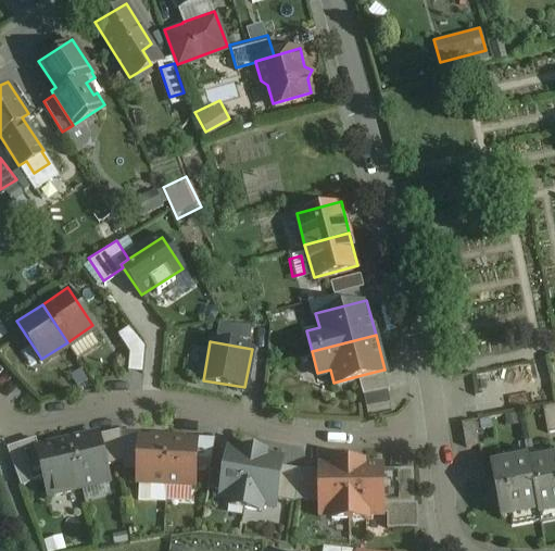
[(383,370),(357,376),(362,392),(386,387),(388,387),(383,370)]
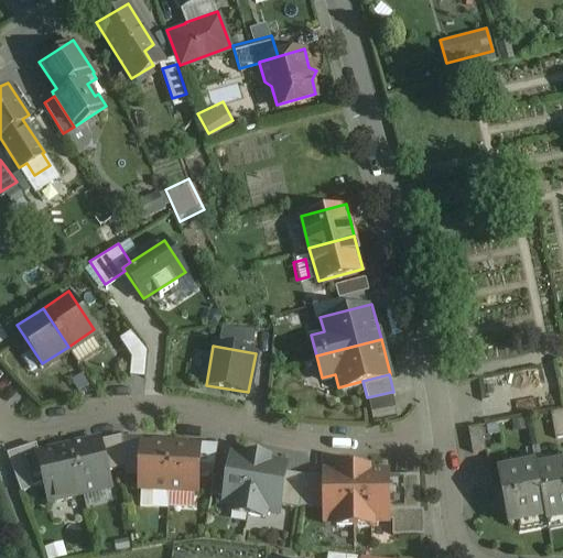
[(391,392),(367,397),(370,409),(394,405),(391,392)]
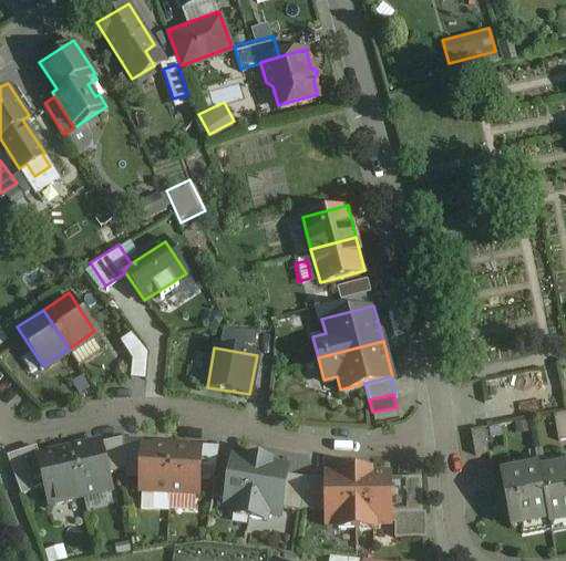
[(565,408),(553,411),(557,437),(565,435),(565,408)]
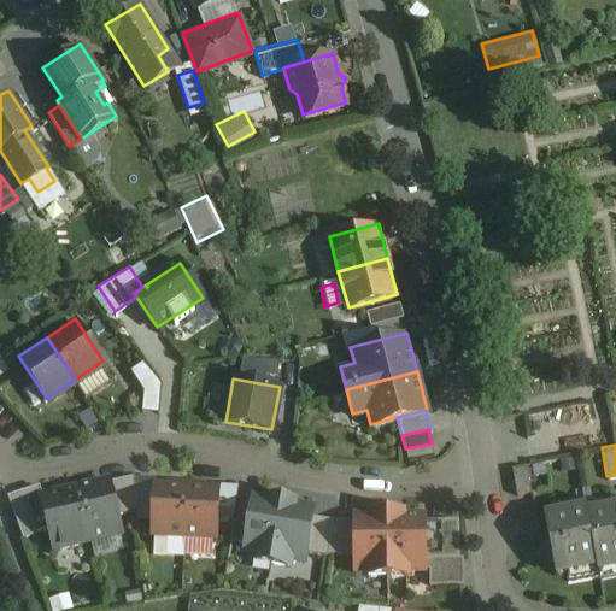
[(524,462),(510,465),(515,492),(529,489),(524,462)]
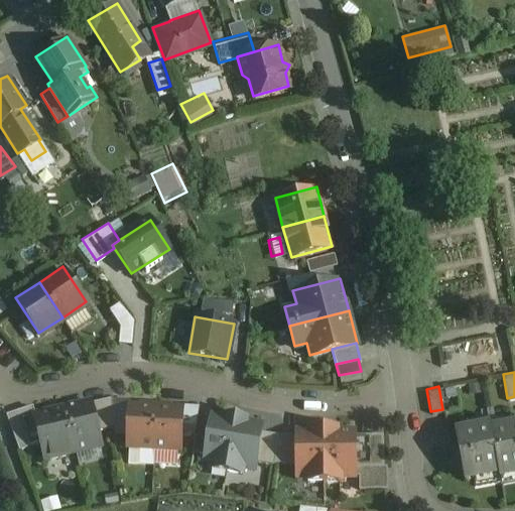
[(110,395),(90,400),(97,427),(112,424),(110,395)]
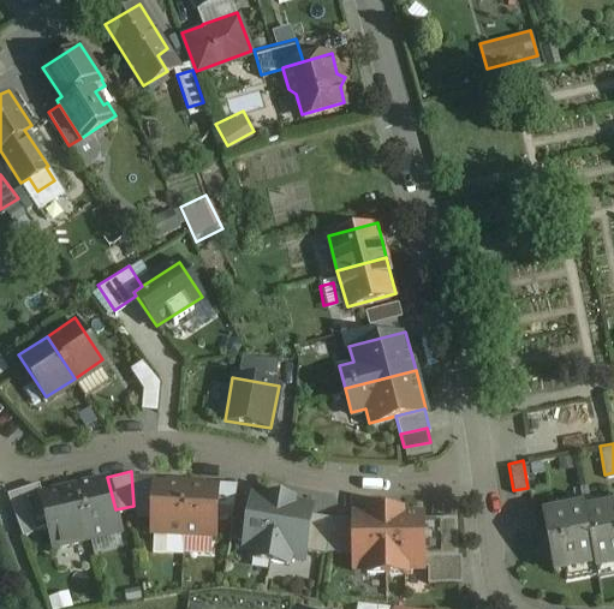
[(107,475),(76,482),(89,536),(90,536),(89,530),(118,524),(115,509),(107,477),(107,475)]
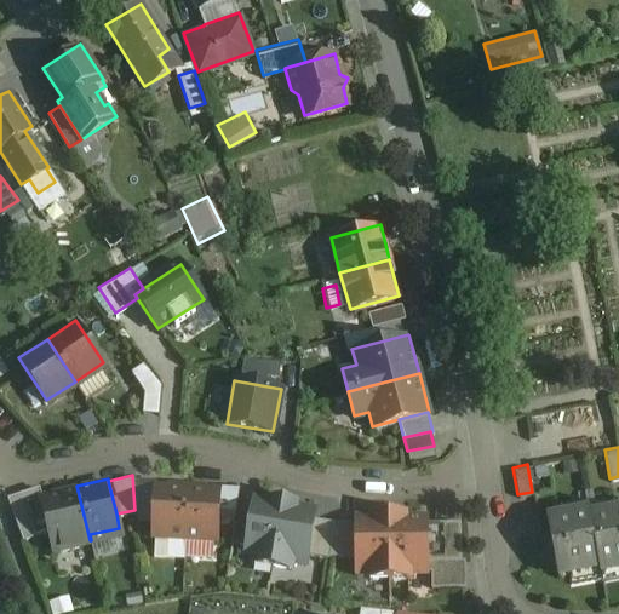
[(39,485),(6,495),(22,538),(47,531),(47,529),(44,515),(45,515),(40,495),(41,494),(39,485)]
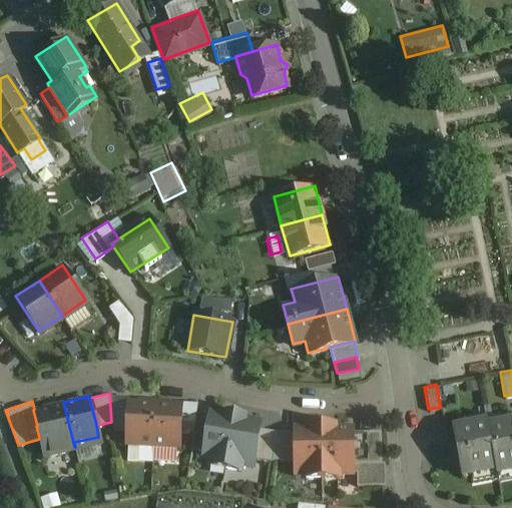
[(153,402),(128,401),(125,441),(151,443),(153,402)]
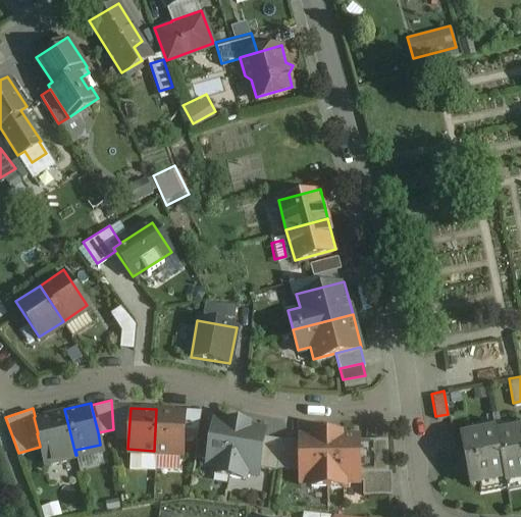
[(35,416),(34,417),(38,433),(37,433),(40,446),(41,446),(45,462),(75,455),(64,409),(35,416)]
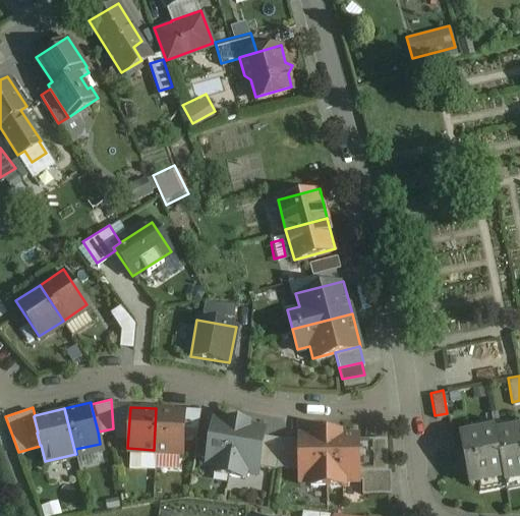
[(182,409),(156,408),(154,450),(180,451),(181,438),(181,426),(182,409)]
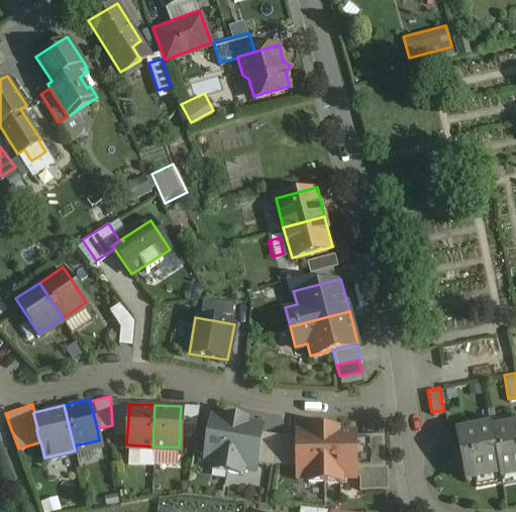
[(223,416),(211,414),(207,436),(204,451),(203,459),(211,461),(210,467),(225,470),(234,415),(224,413),(223,416)]
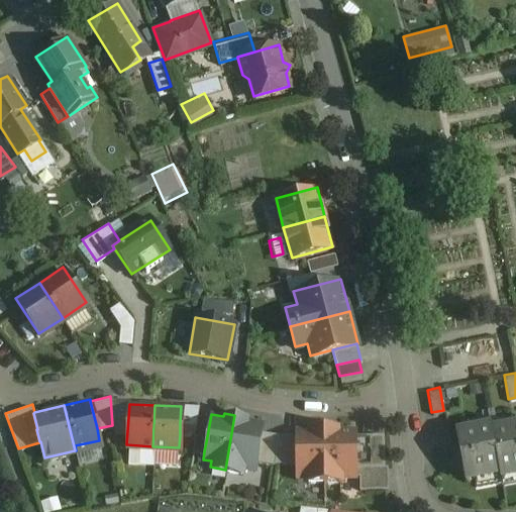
[(245,417),(234,415),(225,470),(241,472),(242,467),(253,468),(255,461),(261,430),(262,422),(245,419),(245,417)]
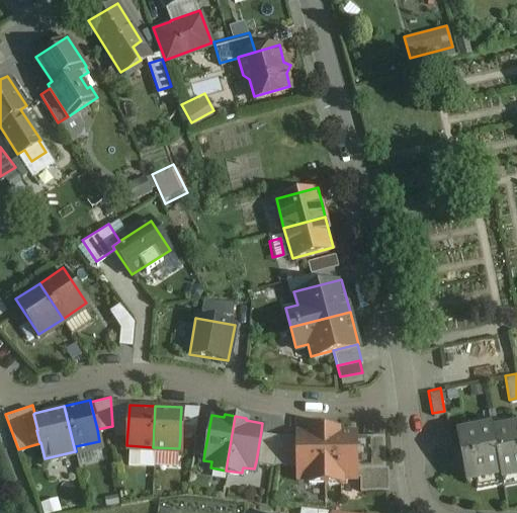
[(516,423),(491,428),(499,472),(500,476),(516,473),(516,423)]
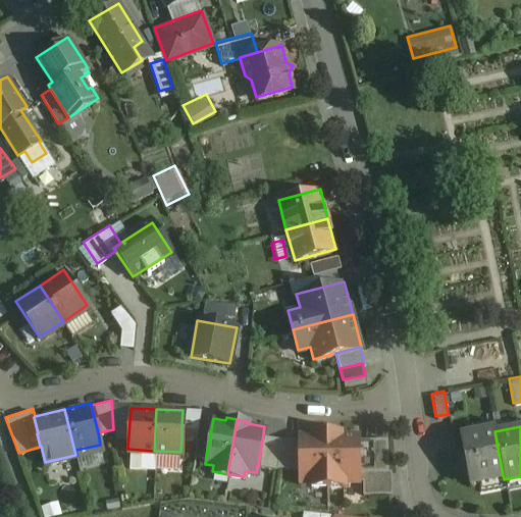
[(198,428),(181,427),(181,438),(196,438),(196,437),(198,428)]
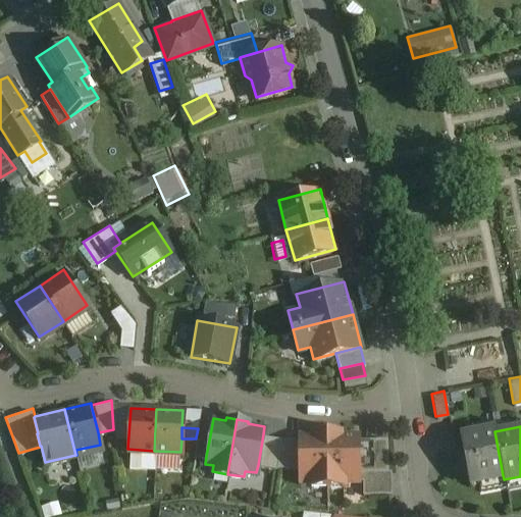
[(493,427),(461,434),(470,481),(503,475),(495,431),(493,427)]
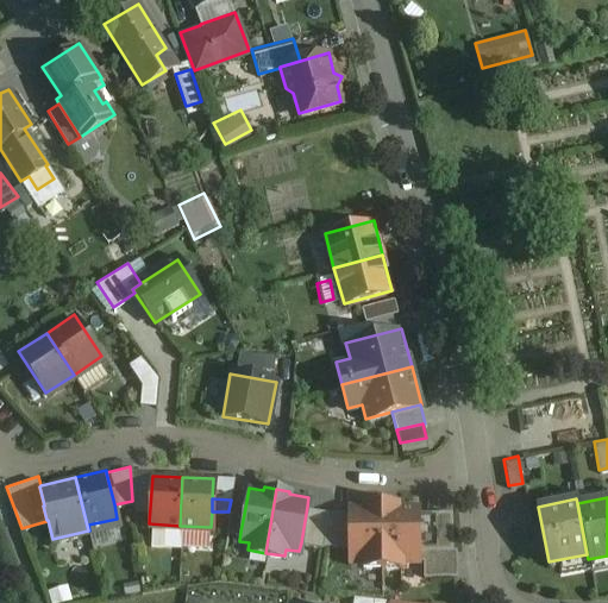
[(380,502),(364,502),(364,506),(349,506),(349,510),(349,544),(349,560),(361,560),(361,565),(381,565),(380,502)]
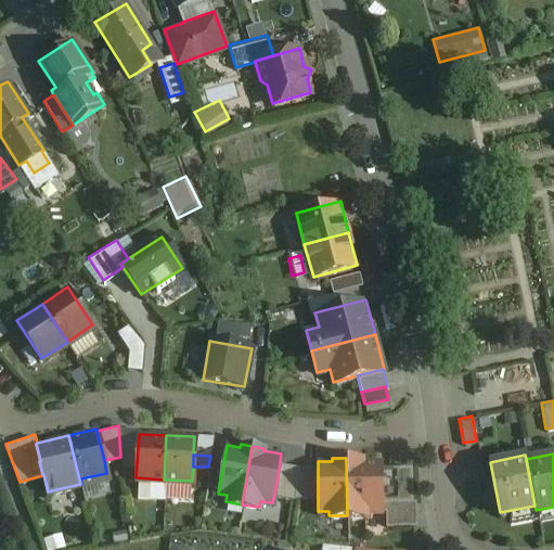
[(379,460),(361,460),(361,458),(346,458),(347,515),(365,514),(365,510),(381,510),(379,460)]
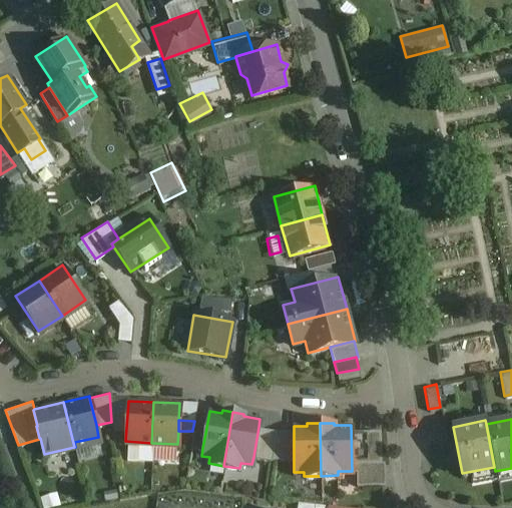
[(277,430),(259,427),(253,457),(272,460),(272,458),(277,430)]
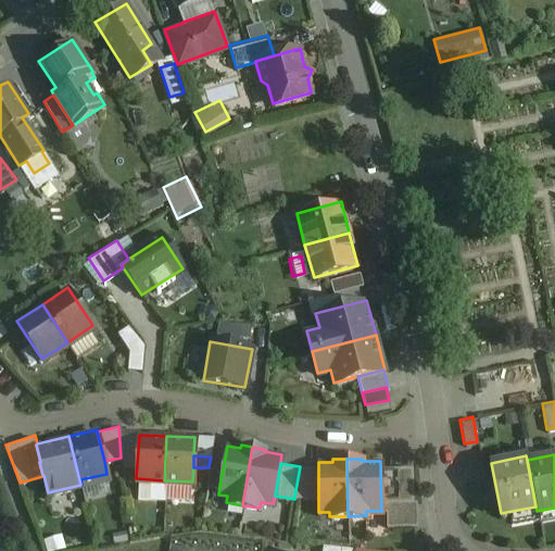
[(383,489),(385,522),(413,521),(411,464),(388,465),(389,489),(383,489)]
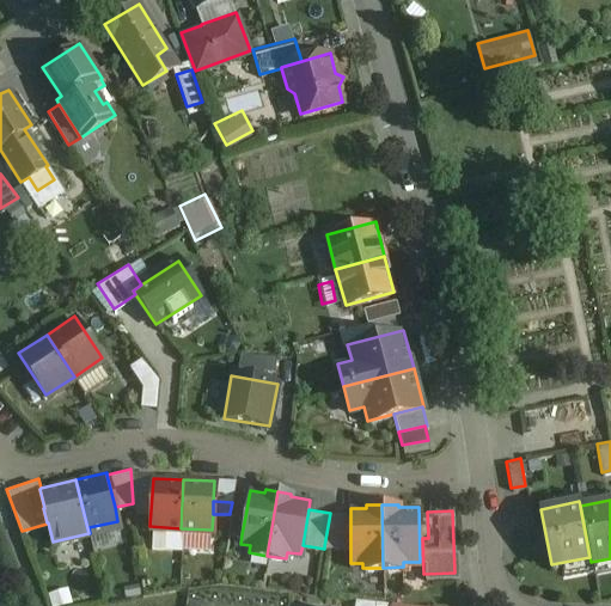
[(245,516),(230,513),(230,514),(227,532),(242,534),(245,516)]
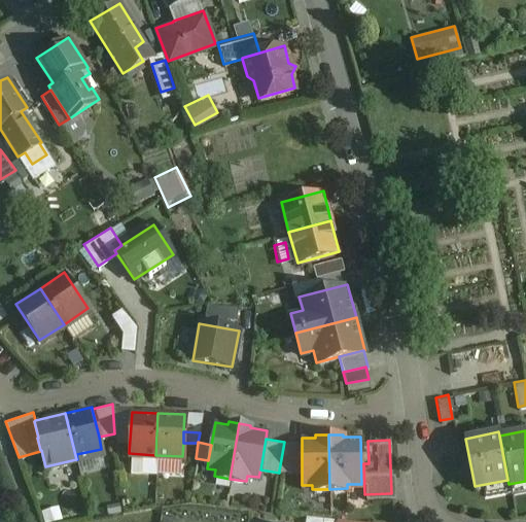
[(302,442),(284,442),(279,471),(302,471),(302,442)]
